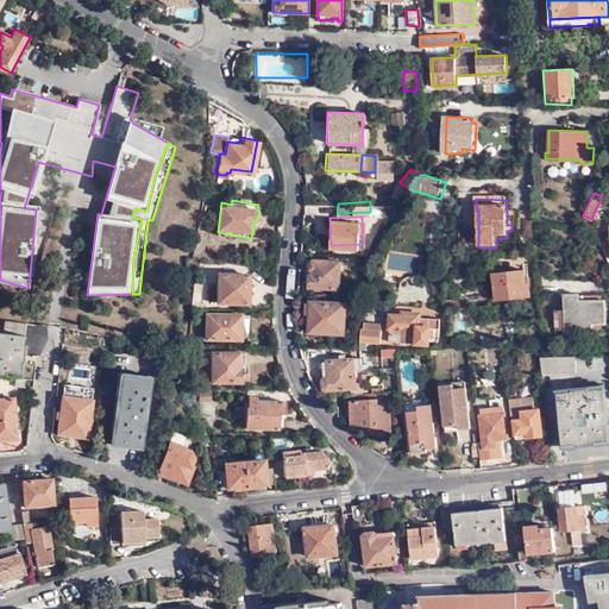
[(464,246),(478,246),(478,232),(464,232),(464,246)]
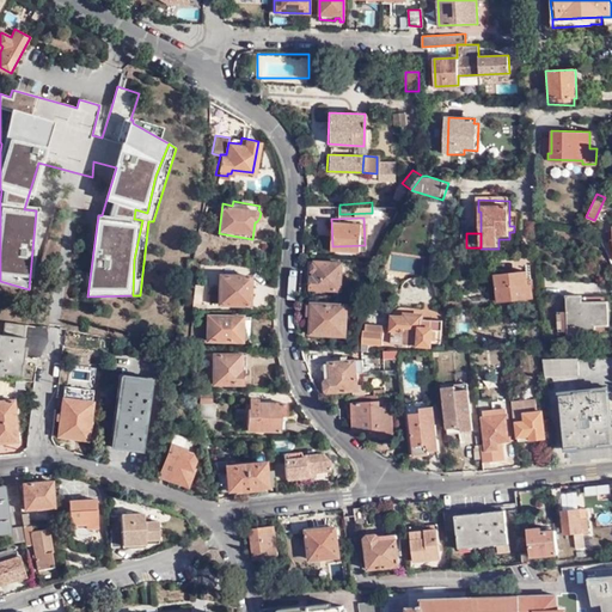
[(342,271),(342,259),(308,259),(308,287),(342,287),(342,285),(344,285),(344,271),(342,271)]
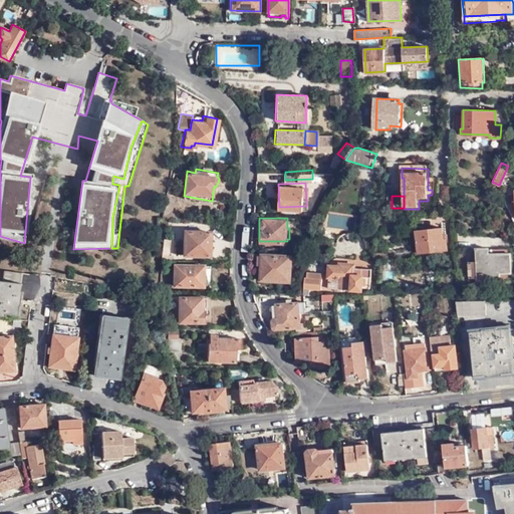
[(211,228),(203,227),(203,230),(184,229),(183,243),(176,243),(176,253),(209,254),(211,228)]
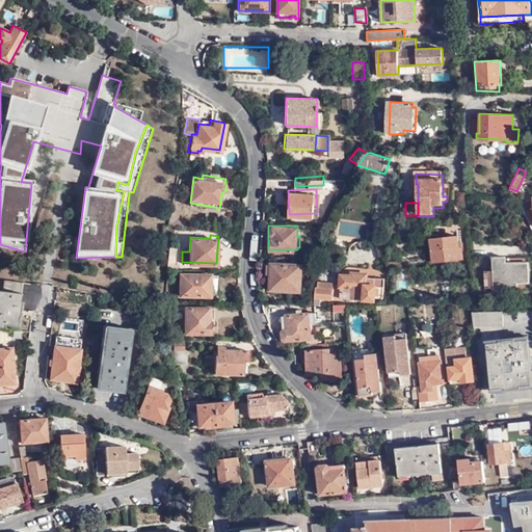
[(455,240),(430,243),(432,267),(464,264),(460,236),(455,236),(455,240)]
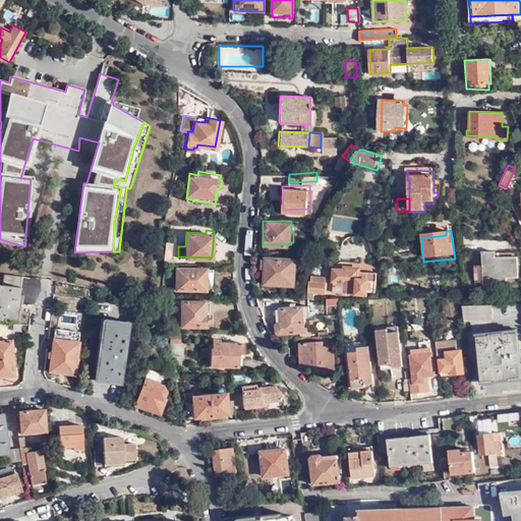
[(163,262),(175,262),(176,254),(171,254),(172,241),(165,240),(163,262)]
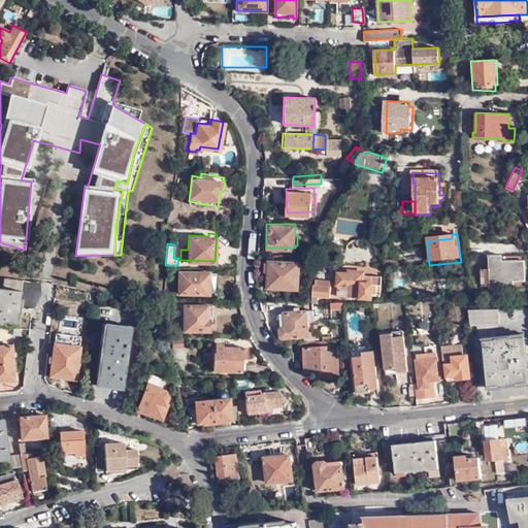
[(500,260),(500,255),(487,256),(487,269),(481,269),(481,286),(489,287),(488,291),(501,290),(502,287),(524,286),(523,260),(500,260)]
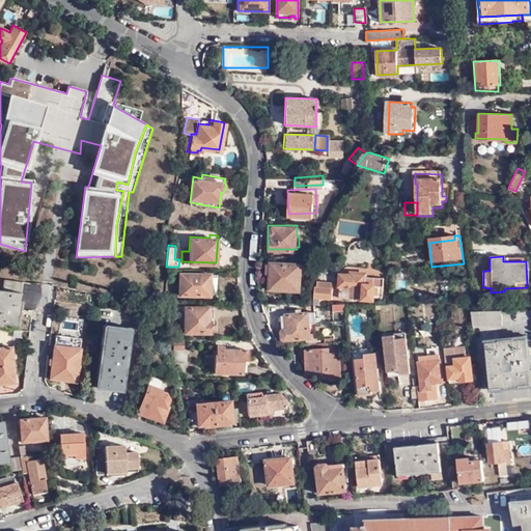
[(303,279),(304,263),(264,262),(263,277),(268,278),(267,289),(300,290),(301,279),(303,279)]
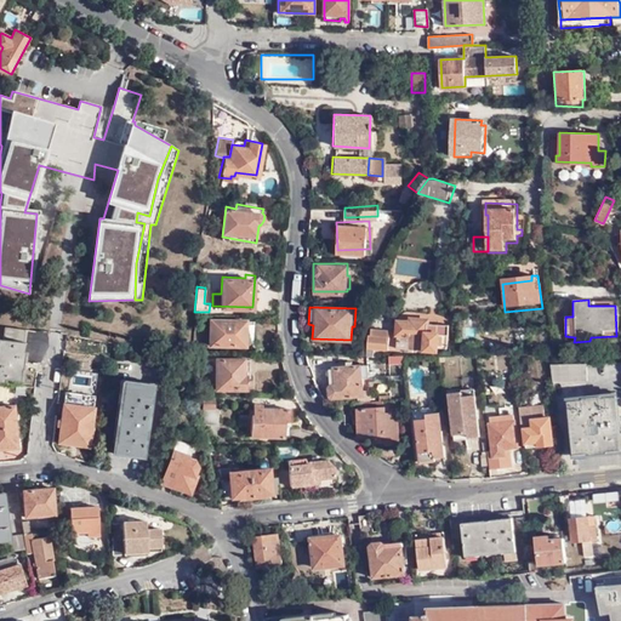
[(254,320),(211,318),(210,342),(252,345),(254,320)]
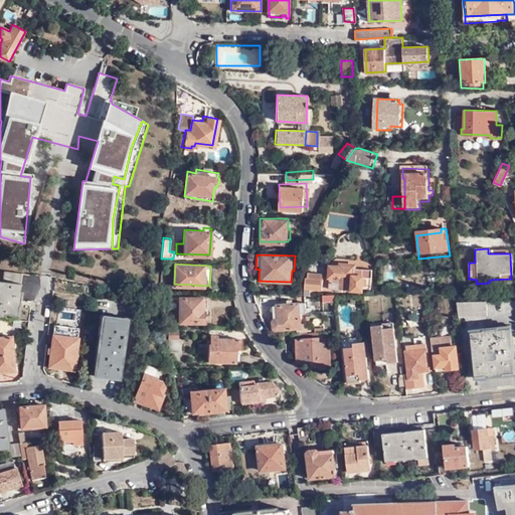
[(341,266),(330,265),(329,277),(330,277),(329,288),(338,289),(338,291),(341,291),(342,289),(350,290),(350,293),(353,293),(353,290),(361,291),(362,288),(369,289),(371,270),(355,268),(355,266),(341,264),(341,266)]
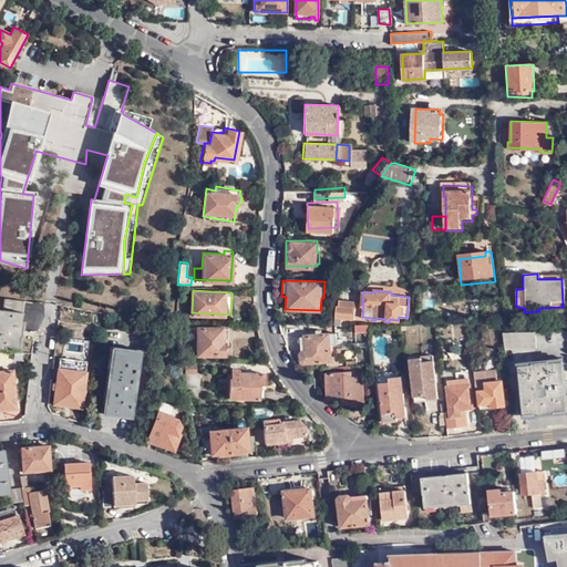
[(22,300),(2,298),(1,309),(0,308),(0,347),(2,348),(2,346),(17,347),(22,300)]
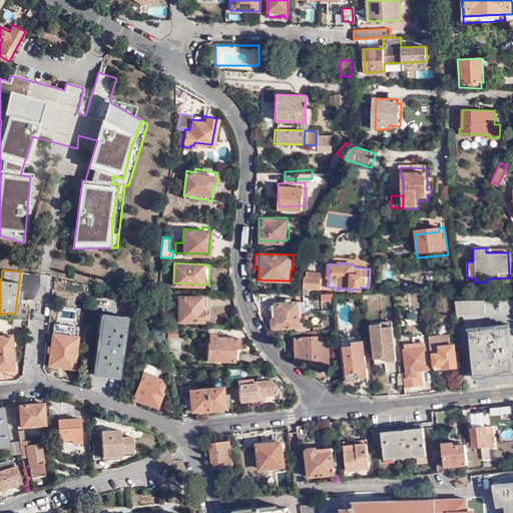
[(306,277),(305,293),(312,294),(313,286),(324,287),(325,272),(310,270),(309,275),(308,275),(306,277)]
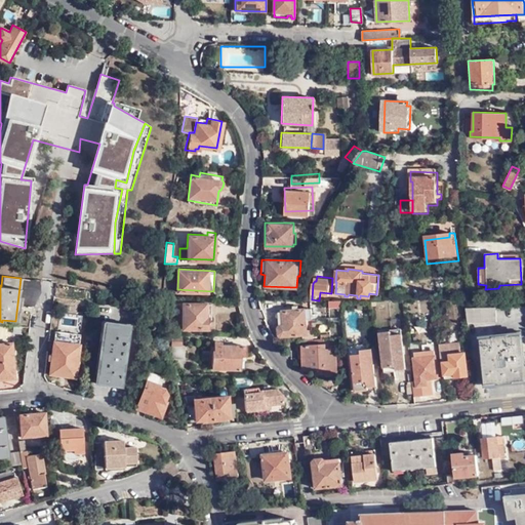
[(462,290),(462,279),(449,279),(449,290),(462,290)]
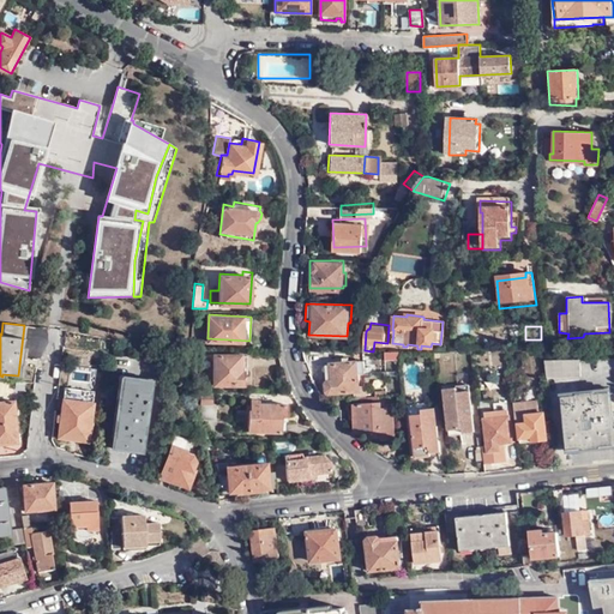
[(199,344),(186,343),(188,363),(198,365),(199,344)]
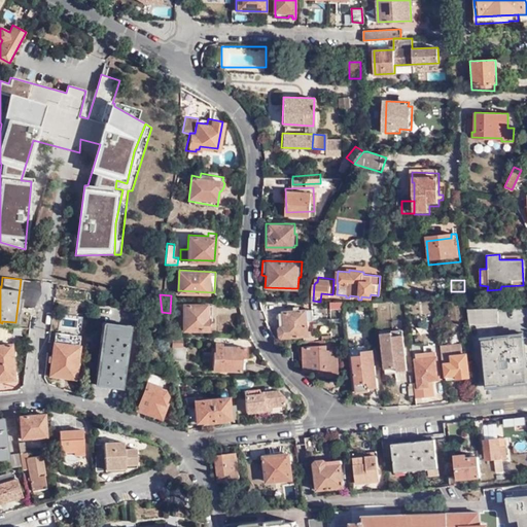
[(207,319),(207,303),(185,302),(184,327),(210,328),(211,319),(207,319)]
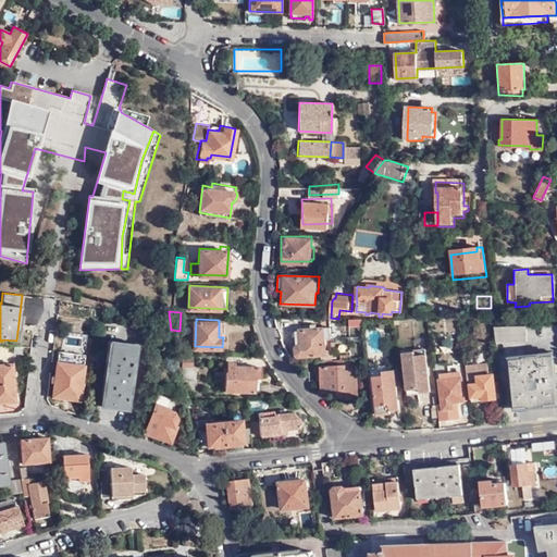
[(320,355),(320,360),(327,360),(326,338),(332,338),(332,327),(318,327),(318,324),(300,324),(300,329),(296,329),(297,345),(295,347),(296,355),(298,356),(320,355)]
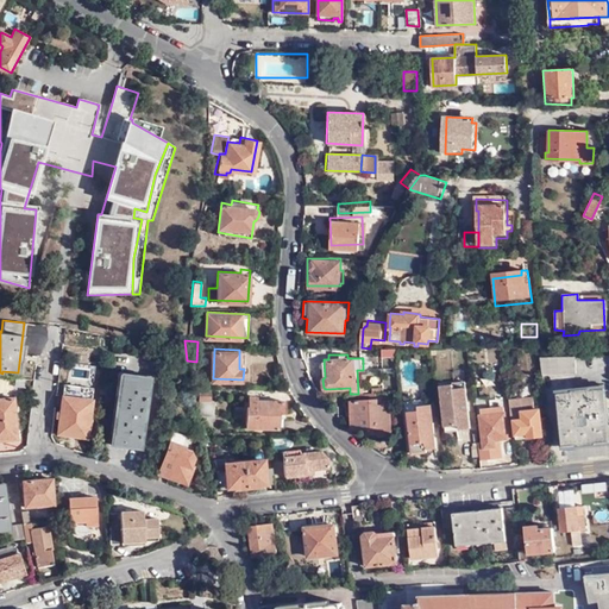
[(541,357),(542,374),(578,374),(577,356),(542,357),(541,357)]
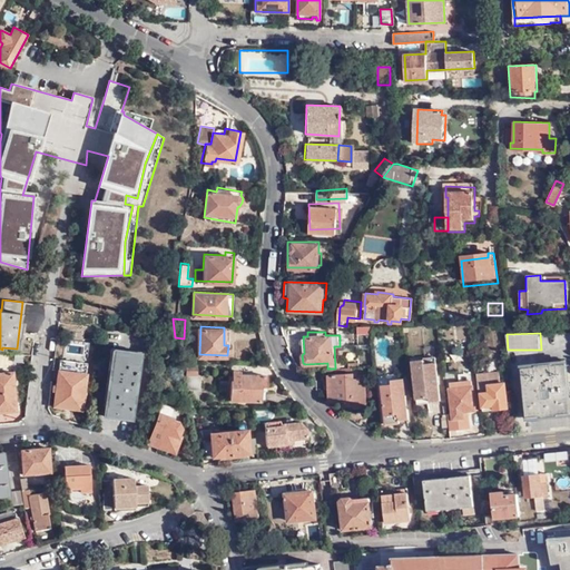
[(138,352),(112,349),(106,403),(105,403),(104,413),(130,416),(137,362),(138,361),(138,352)]
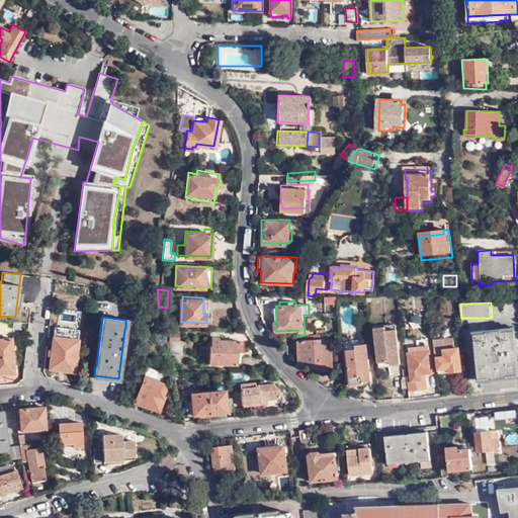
[(76,350),(79,329),(54,326),(51,348),(48,350),(47,355),(50,357),(49,368),(73,371),(75,364),(77,364),(78,350),(76,350)]
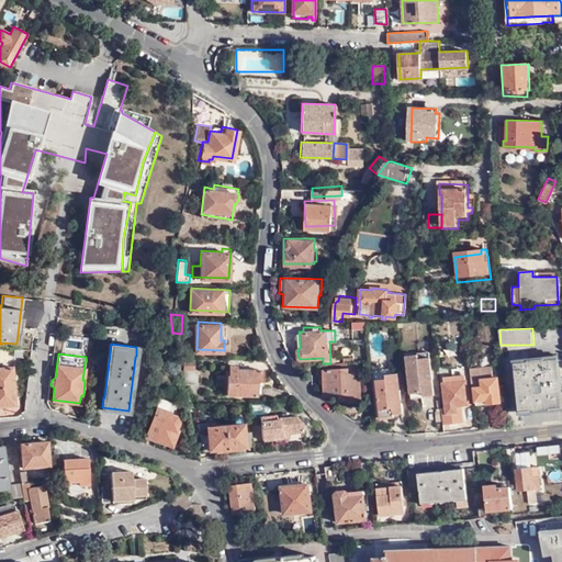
[(433,393),(428,357),(417,358),(417,353),(406,356),(411,392),(417,392),(418,395),(433,393)]
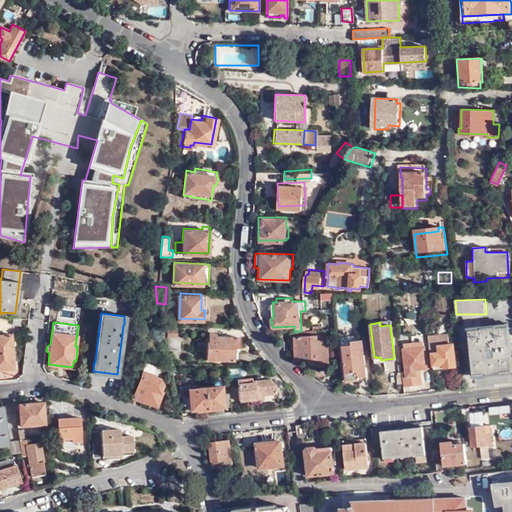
[(166,325),(165,346),(179,347),(179,333),(177,333),(177,326),(166,325)]
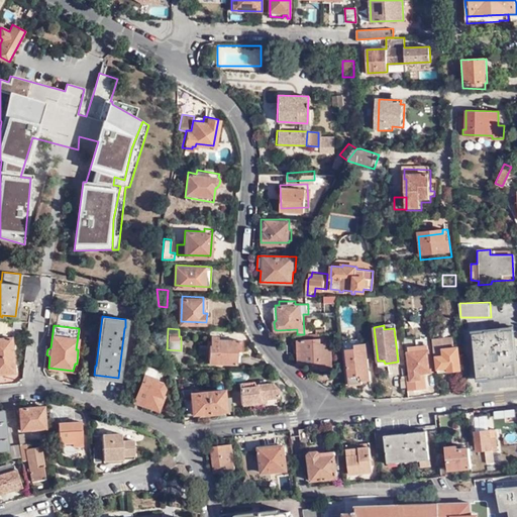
[(479,379),(516,375),(516,359),(514,360),(510,328),(503,328),(503,331),(478,334),(480,362),(477,362),(479,379)]
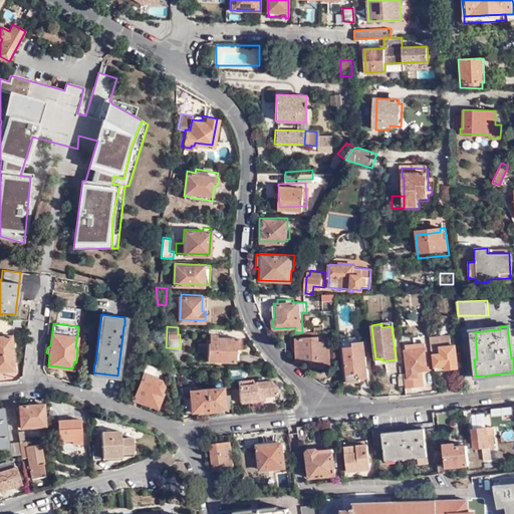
[(210,341),(208,341),(207,351),(207,359),(234,361),(236,347),(239,347),(240,336),(217,335),(216,332),(210,332),(210,341)]
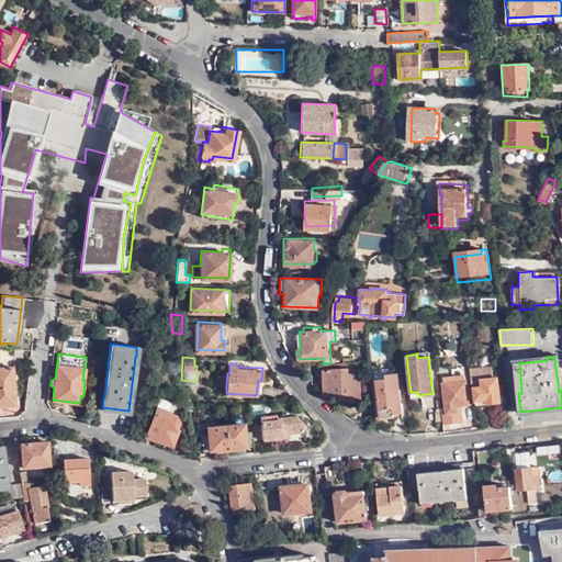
[(497,384),(497,377),(492,377),(491,364),(469,367),(471,386),(473,386),(474,400),(486,398),(486,402),(499,401),(498,393),(497,384)]
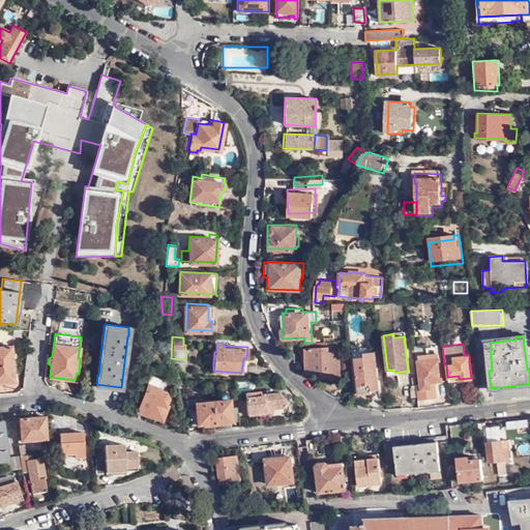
[(0,383),(13,382),(10,346),(0,347),(0,383)]
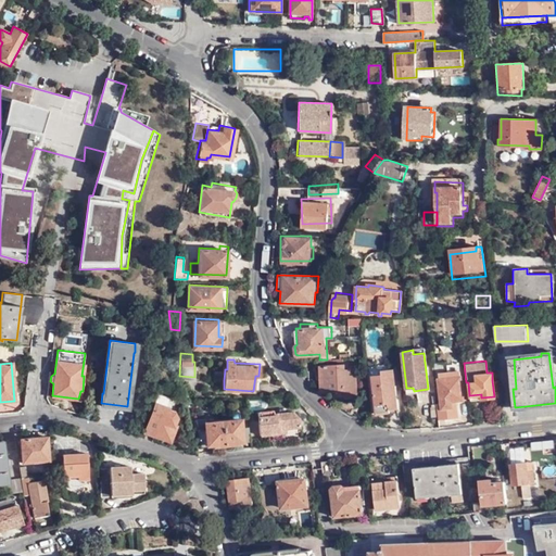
[(343,370),(342,364),(318,365),(319,384),(328,384),(328,392),(344,391),(345,400),(357,399),(354,369),(343,370)]
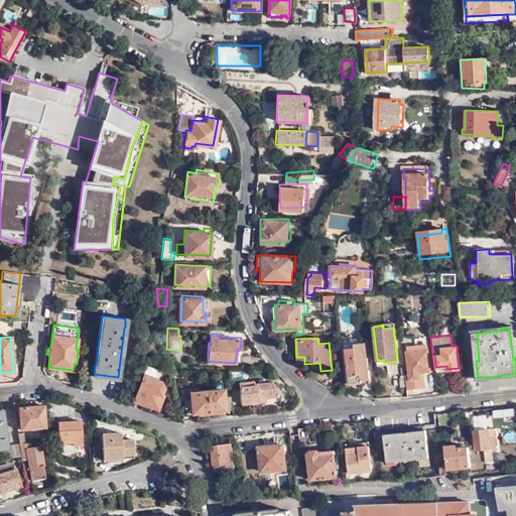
[(208,353),(209,343),(199,343),(199,353),(208,353)]
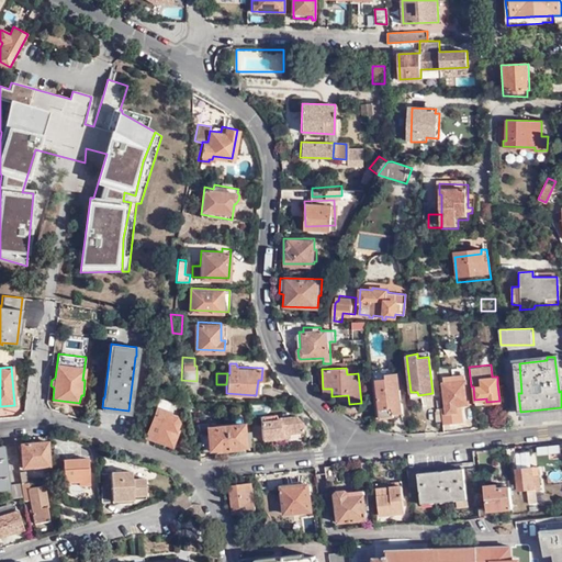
[(441,413),(442,426),(450,425),(449,412),(469,411),(464,375),(445,379),(446,382),(444,383),(447,413),(441,413)]
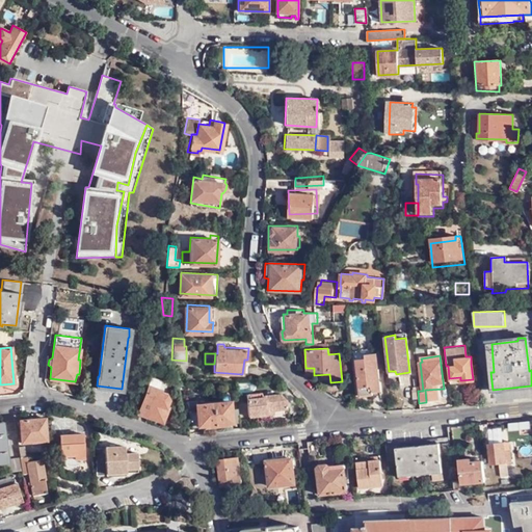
[(376,360),(356,363),(361,399),(373,398),(373,395),(380,394),(376,360)]
